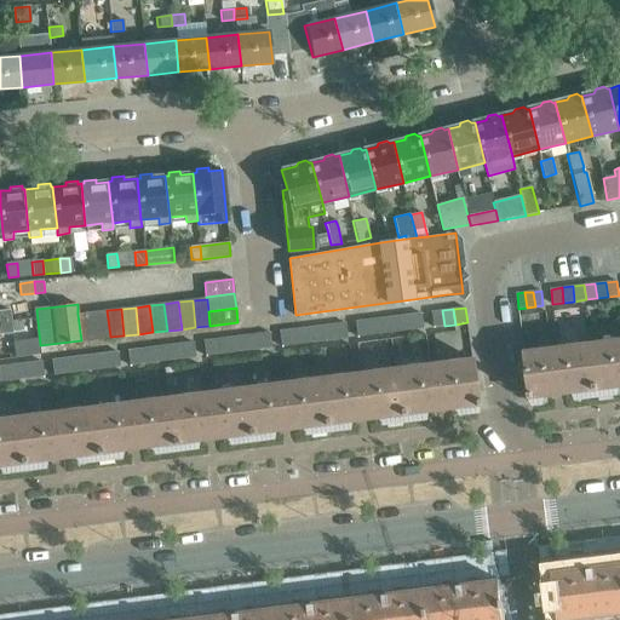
[(0,311),(0,321),(11,321),(10,310),(0,311)]
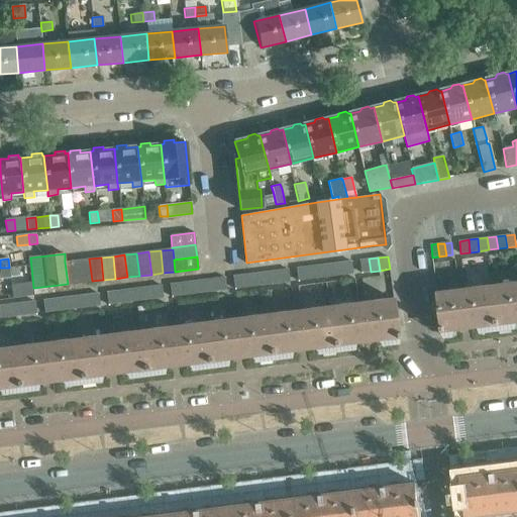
[(89,259),(77,261),(80,283),(92,281),(89,259)]
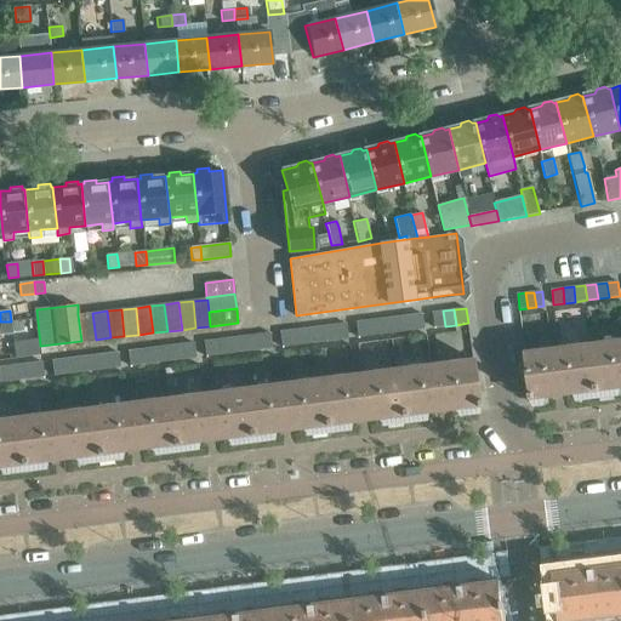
[(445,326),(443,311),(432,312),(433,328),(445,326)]
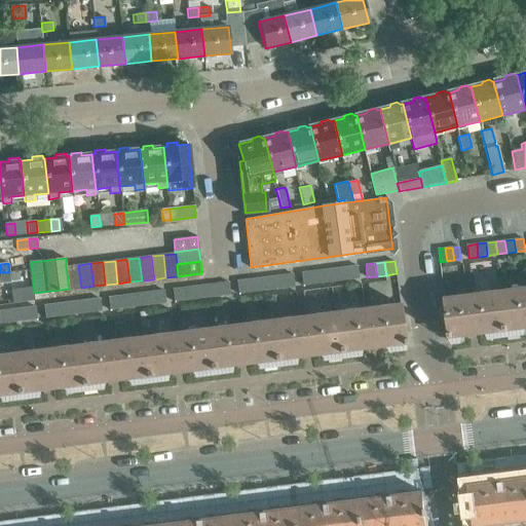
[(69,289),(75,289),(72,265),(66,266),(69,289)]
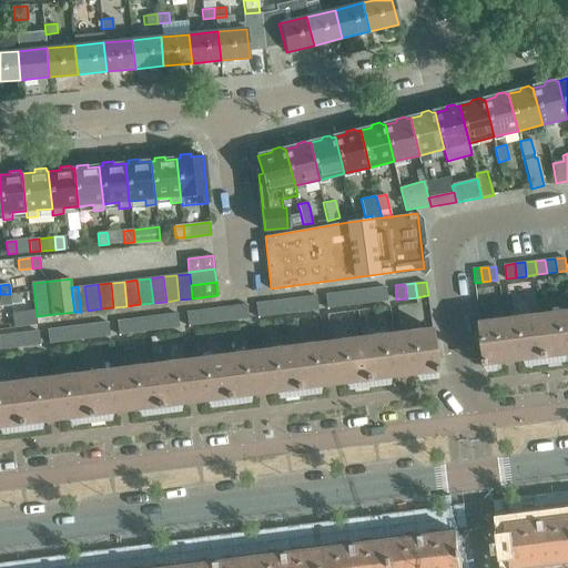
[(84,286),(78,286),(81,312),(88,311),(84,286)]
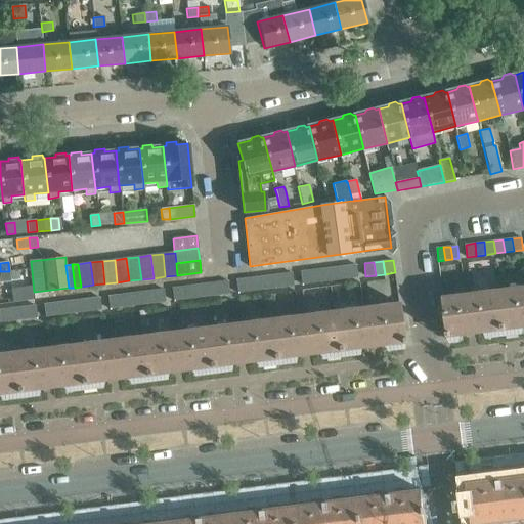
[(356,264),(347,266),(348,278),(357,277),(356,264)]
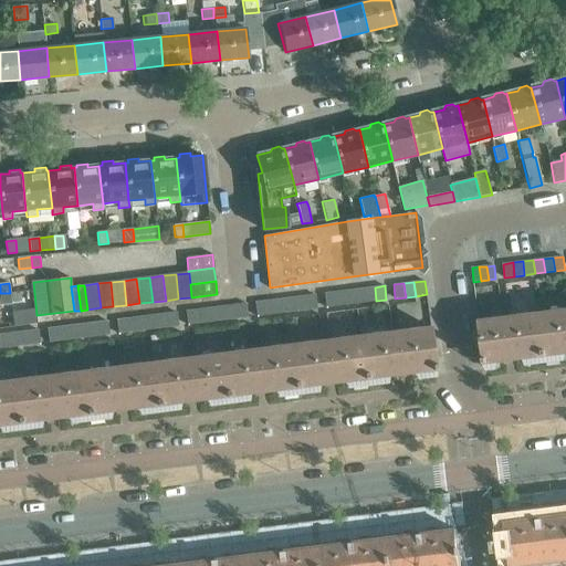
[(364,289),(366,303),(376,301),(375,287),(364,289)]
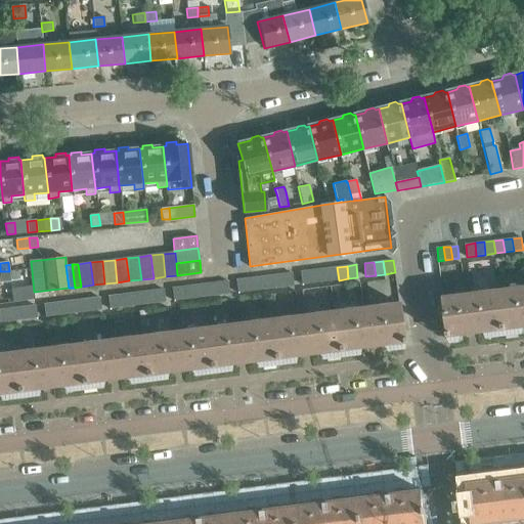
[(337,267),(328,268),(330,281),(339,280),(337,267)]
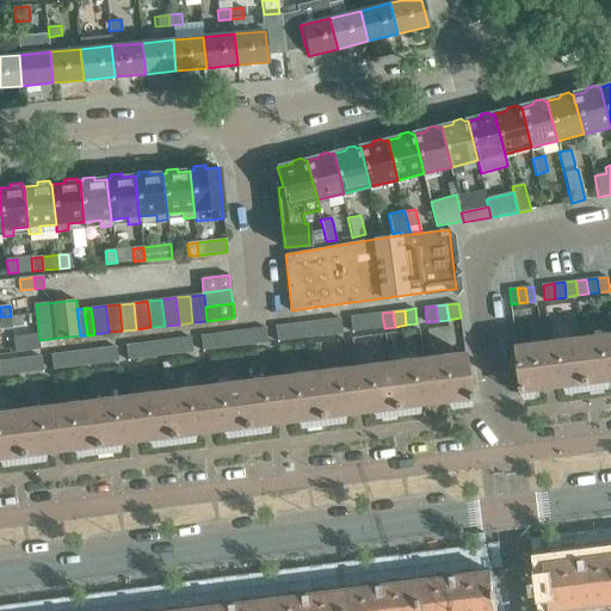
[(371,314),(374,329),(384,328),(382,313),(371,314)]
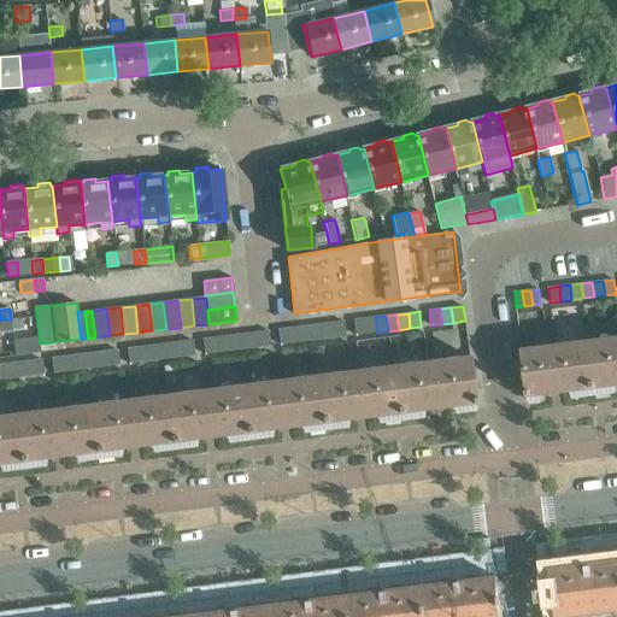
[(375,317),(364,318),(366,334),(377,333),(375,317)]
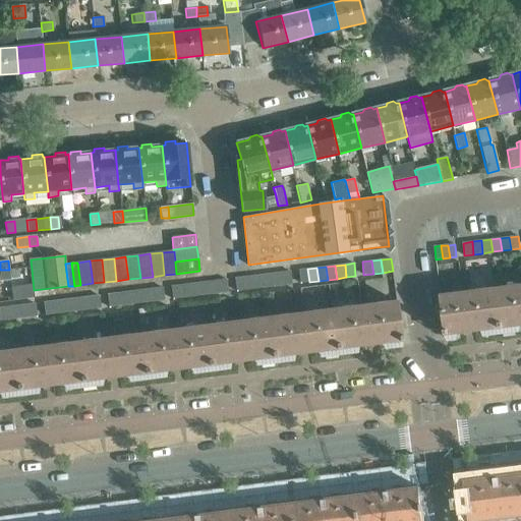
[(307,269),(298,270),(300,283),(309,282),(307,269)]
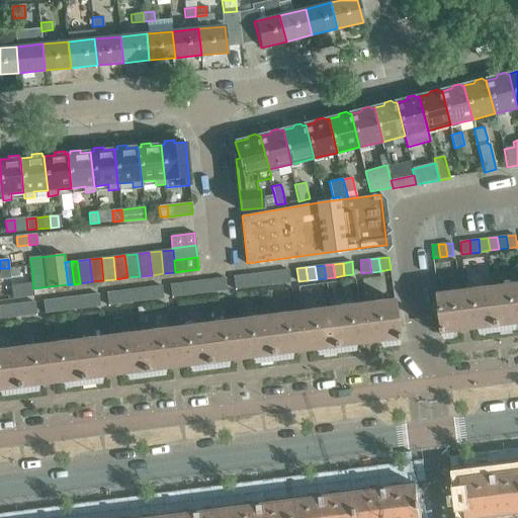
[(9,268),(0,268),(0,278),(10,278),(9,268)]
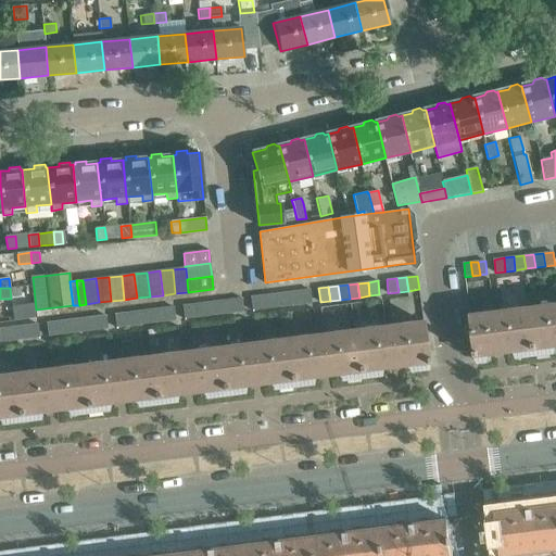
[(310,289),(300,290),(302,304),(312,303),(310,289)]
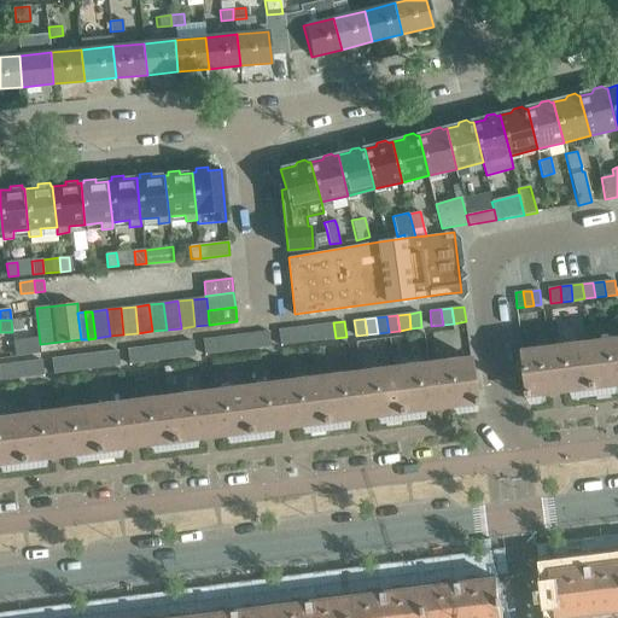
[(325,339),(336,338),(333,322),(322,325),(325,339)]
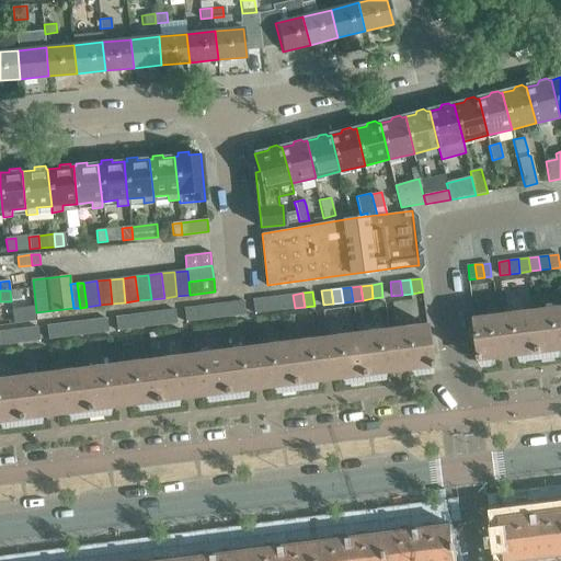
[(293,295),(283,296),(284,310),(295,308),(293,295)]
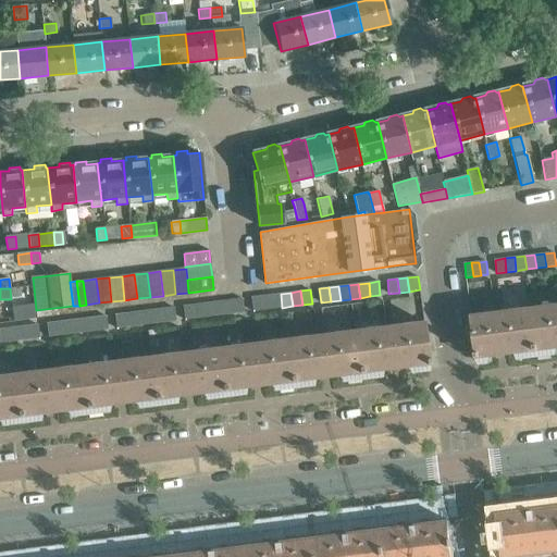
[(272,309),(282,308),(281,294),(271,295),(272,309)]
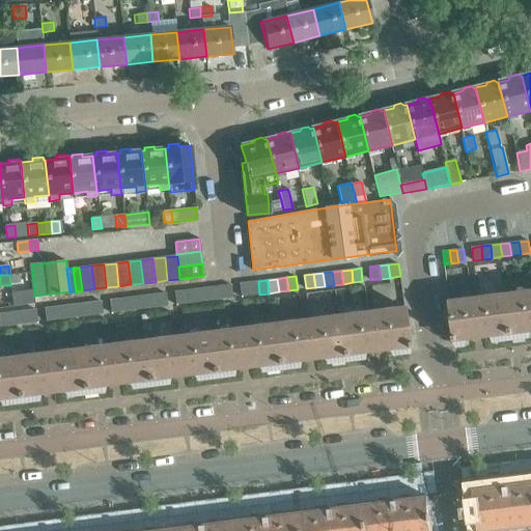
[(258,281),(249,282),(250,296),(259,295),(258,281)]
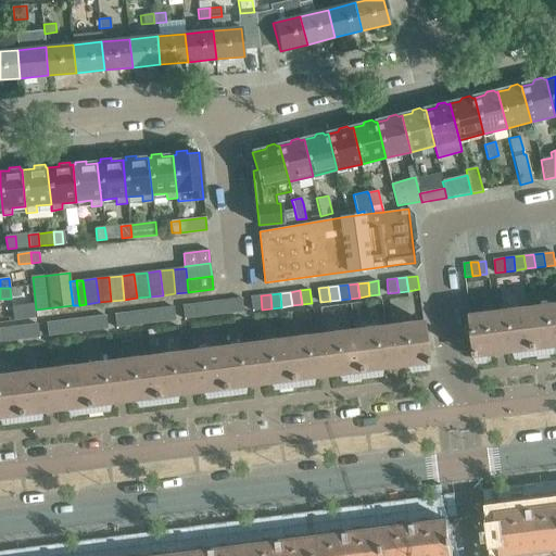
[(261,295),(254,297),(250,297),(252,311),(262,310),(261,295)]
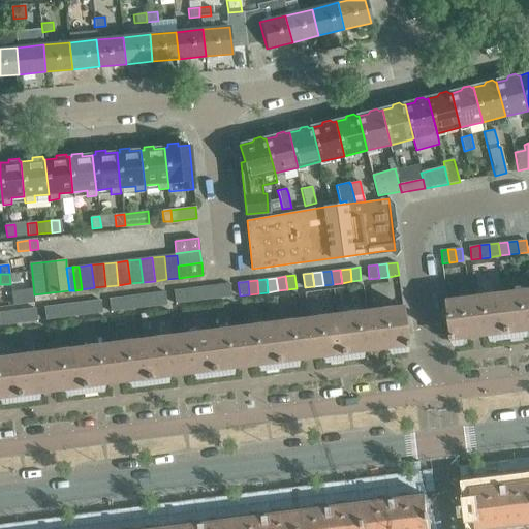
[(230,283),(220,285),(222,298),(231,297),(230,283)]
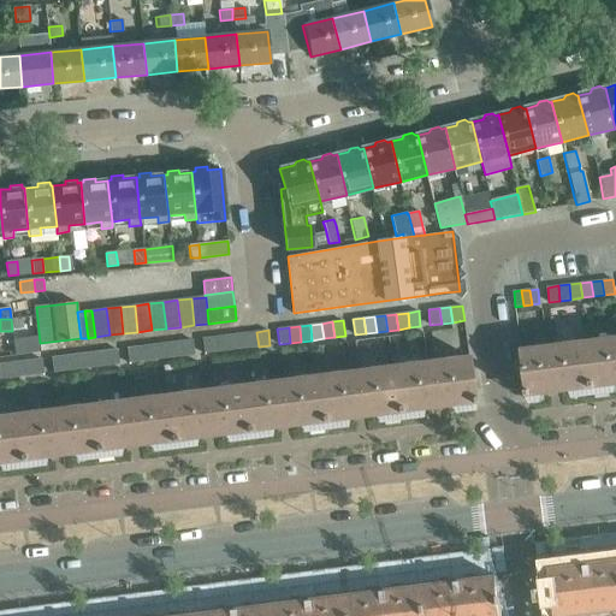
[(248,348),(259,347),(256,332),(246,333),(248,348)]
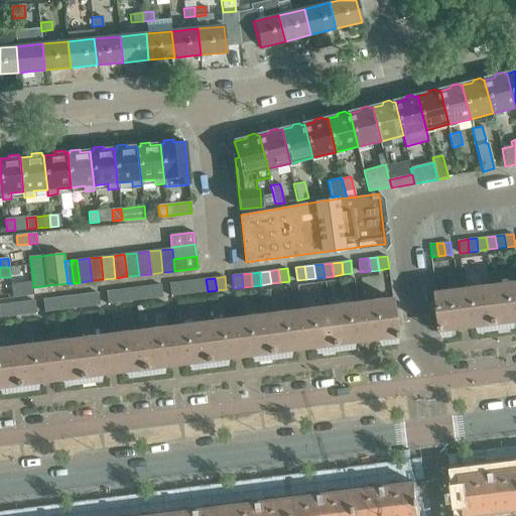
[(206,279),(197,280),(199,293),(208,291),(206,279)]
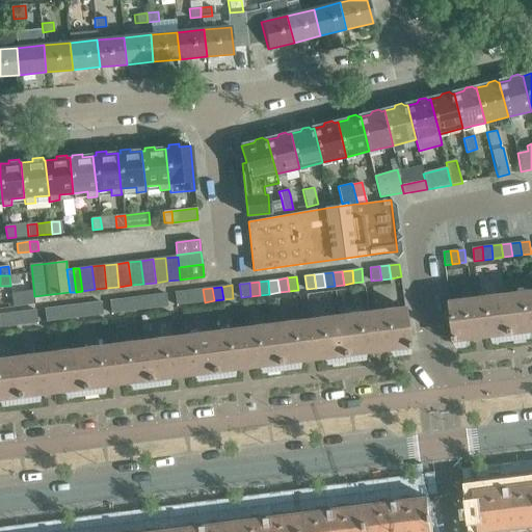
[(195,303),(205,302),(203,289),(193,290),(195,303)]
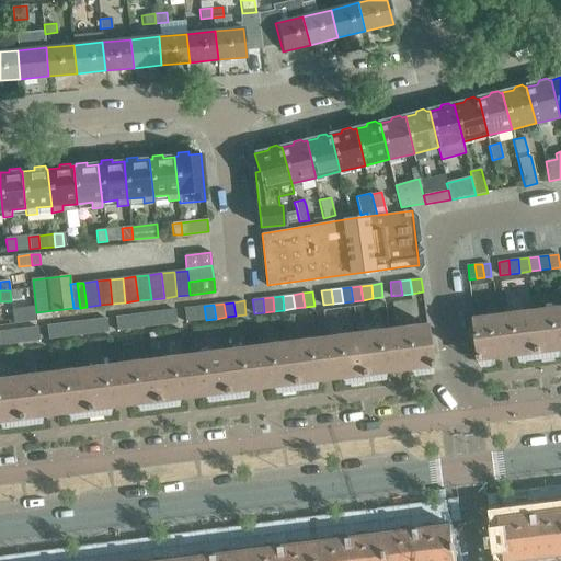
[(204,306),(194,307),(196,321),(206,320),(204,306)]
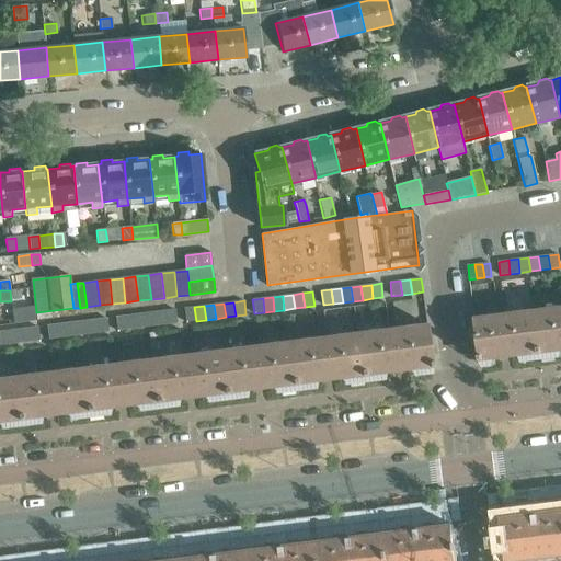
[(560,306),(536,310),(541,357),(556,356),(557,351),(560,350),(560,306)]
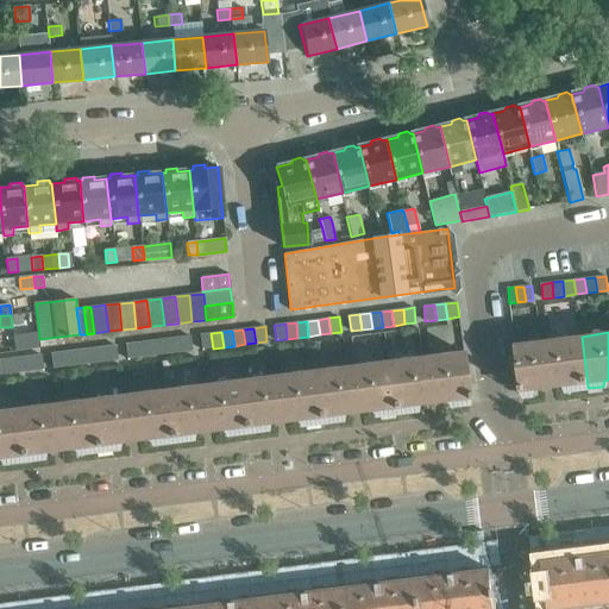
[(202,350),(213,349),(211,333),(200,334),(202,350)]
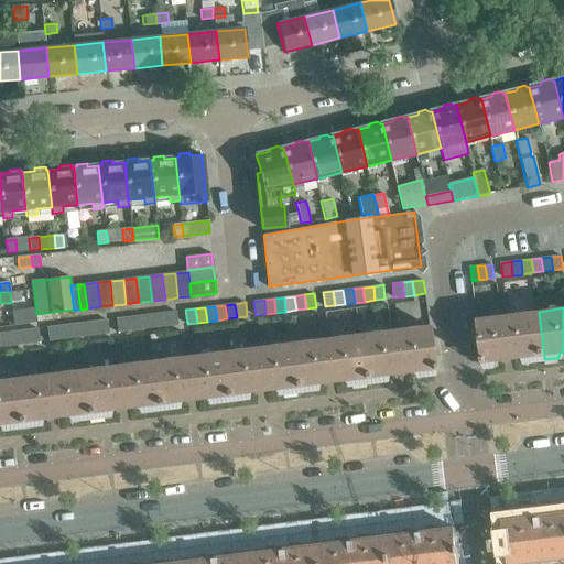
[(176,311),(166,312),(167,327),(179,325),(176,311)]
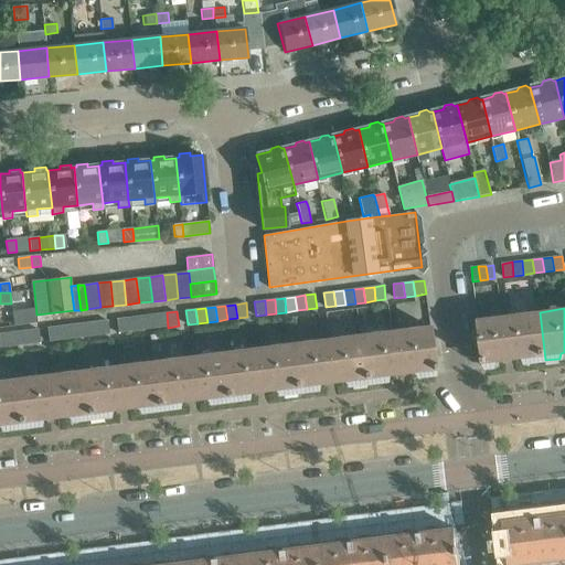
[(157,315),(158,329),(168,328),(167,312),(157,315)]
